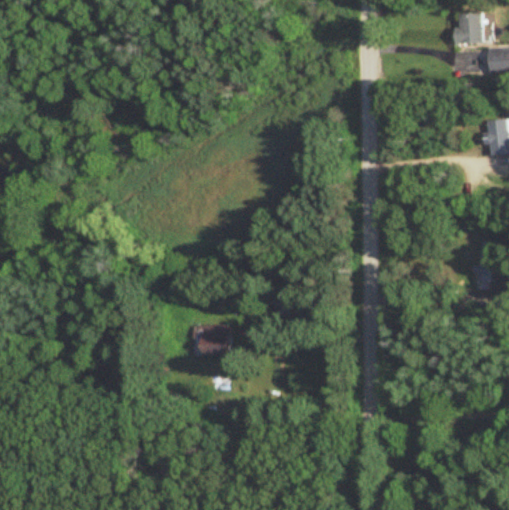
[(458,27),(453,27),(453,42),(480,42),(480,12),(458,12),(458,27)]
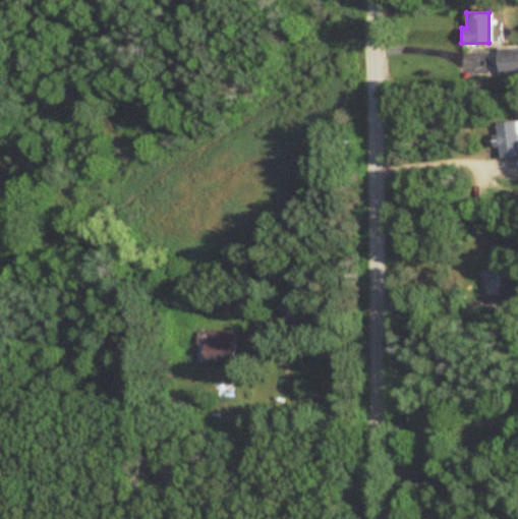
[(495,72),(517,71),(517,48),(495,49),(495,72)]
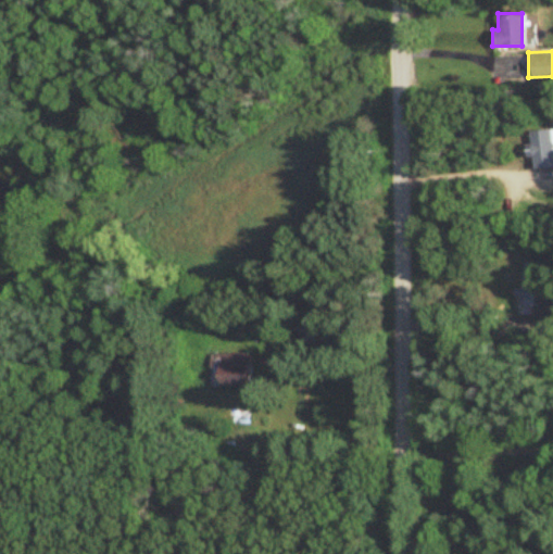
[(551,129),(528,129),(528,167),(551,167),(551,129)]
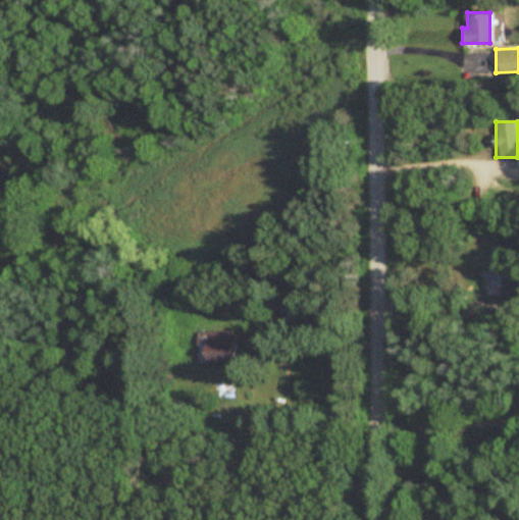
[(501,247),(489,246),(484,294),(495,295),(501,247)]
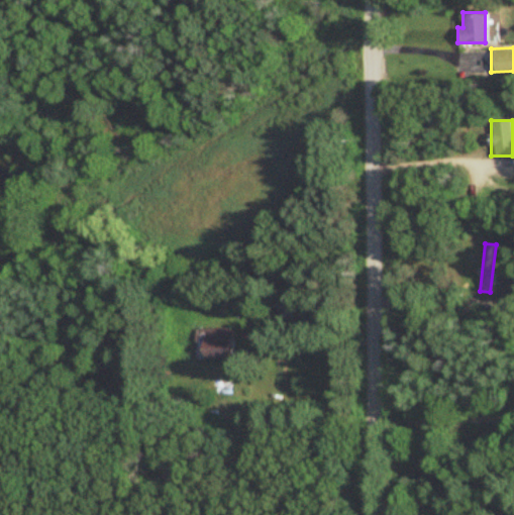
[(230,328),(192,328),(192,358),(230,358),(230,328)]
